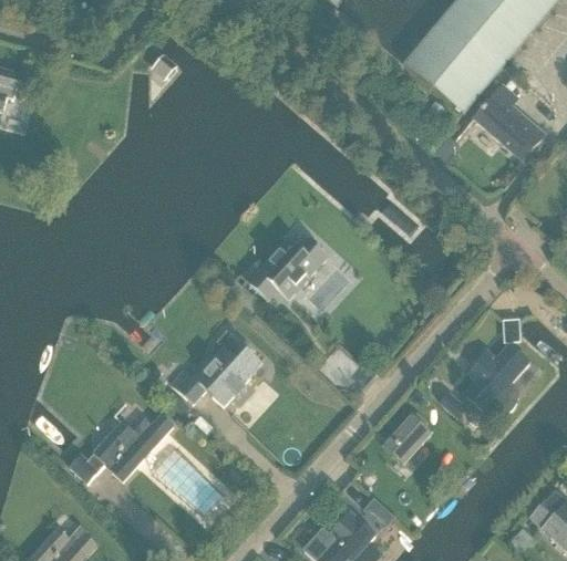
[(455,0),(450,7),(508,58),(521,42),(470,0),(455,0)]
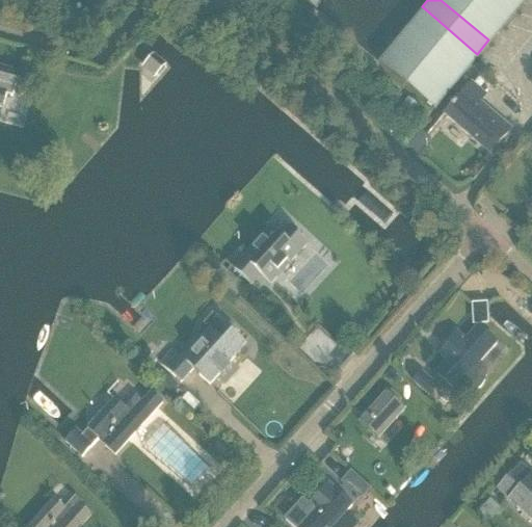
[(441,0),(488,40),(502,24),(473,0),(441,0)]
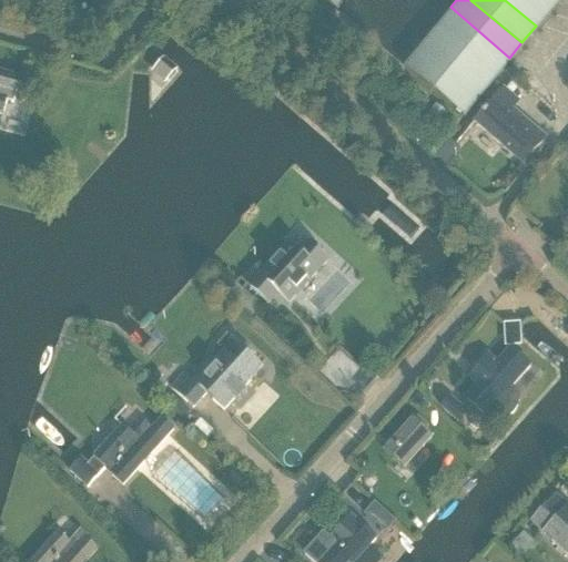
[(505,0),(536,26),(550,9),(539,0),(505,0)]
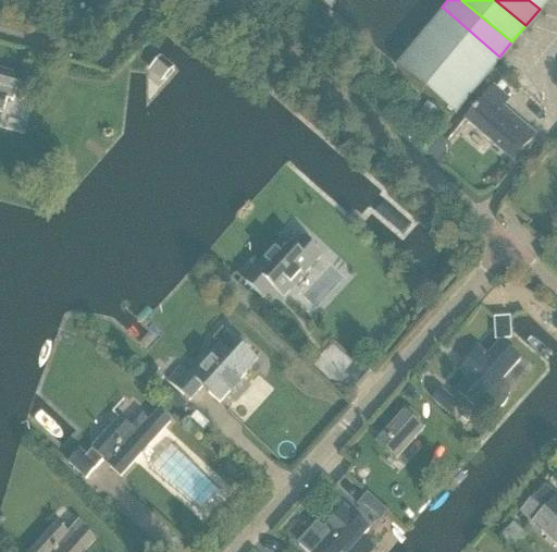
[(529,0),(540,9),(546,0),(529,0)]
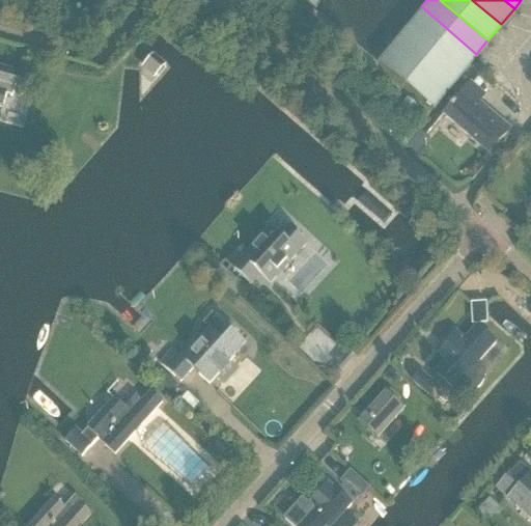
[(406,25),(460,73),(476,54),(421,6),(406,25)]
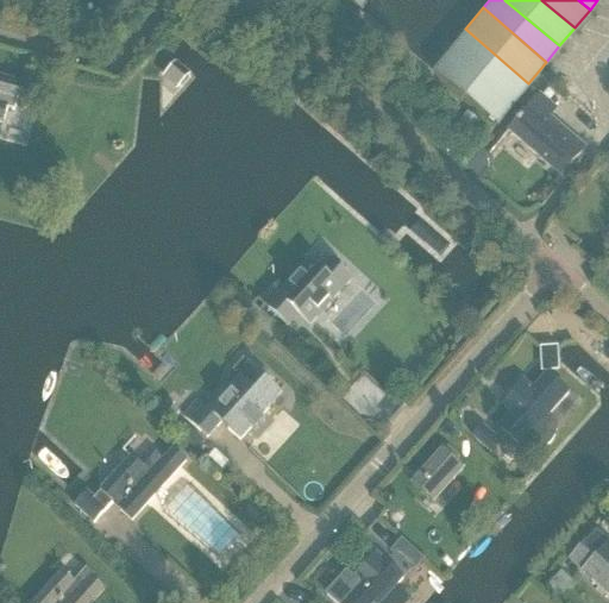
[(450,48),(514,101),(528,82),(465,29),(450,48)]
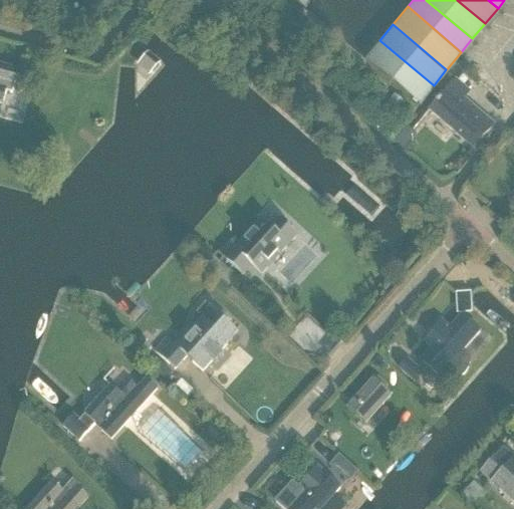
[(379,40),(365,56),(420,101),(434,85),(379,40)]
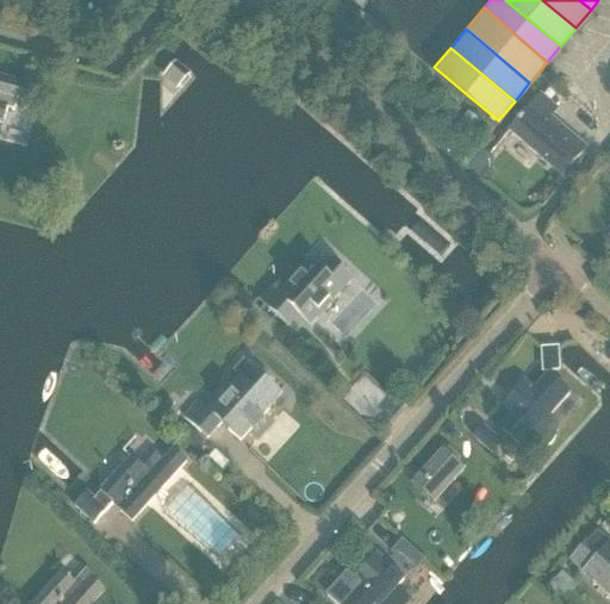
[(29,81),(0,73),(0,117),(2,118),(6,104),(13,105),(16,94),(24,97),(29,81)]
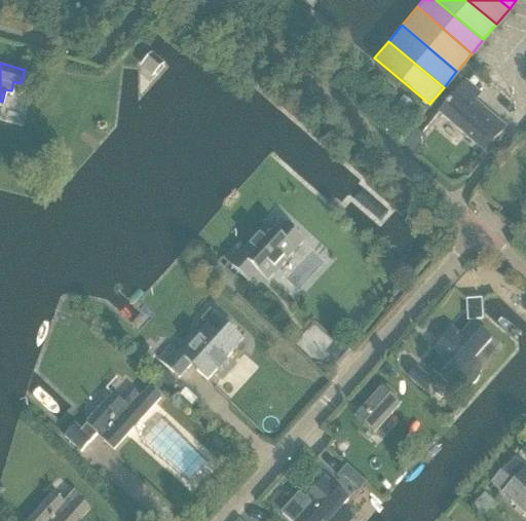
[(465,78),(464,79),(439,109),(484,147),(504,124),(473,97),(479,90),(477,87),(465,78)]
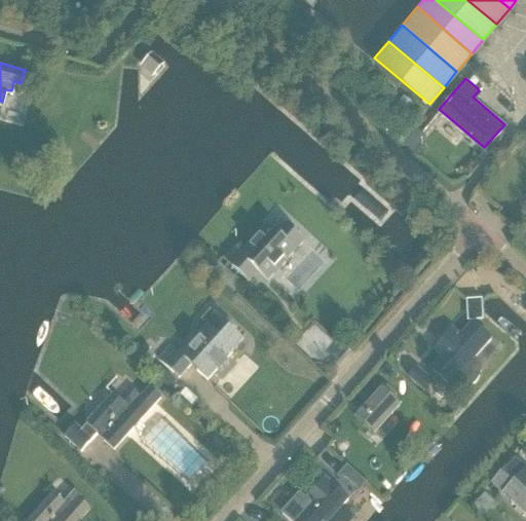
[(293,228),(294,226),(287,219),(276,231),(267,222),(230,262),(248,277),(256,267),(266,276),(302,237),(293,228)]
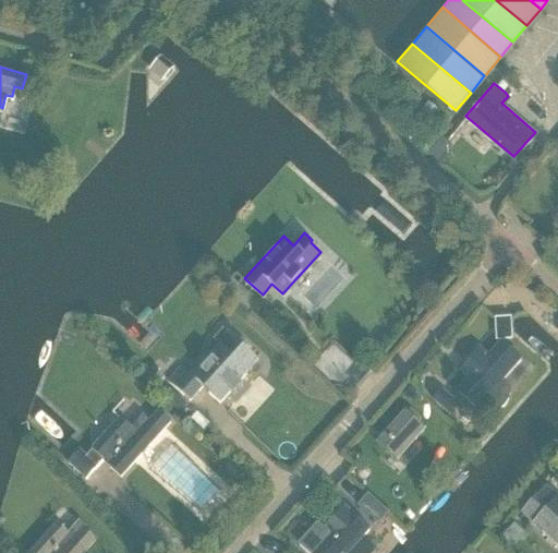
[(227,349),(219,341),(192,372),(181,362),(168,377),(190,396),(206,377),(213,383),(208,389),(219,399),(229,387),(233,392),(242,383),(238,379),(257,357),(246,348),(250,345),(240,335),(227,349)]
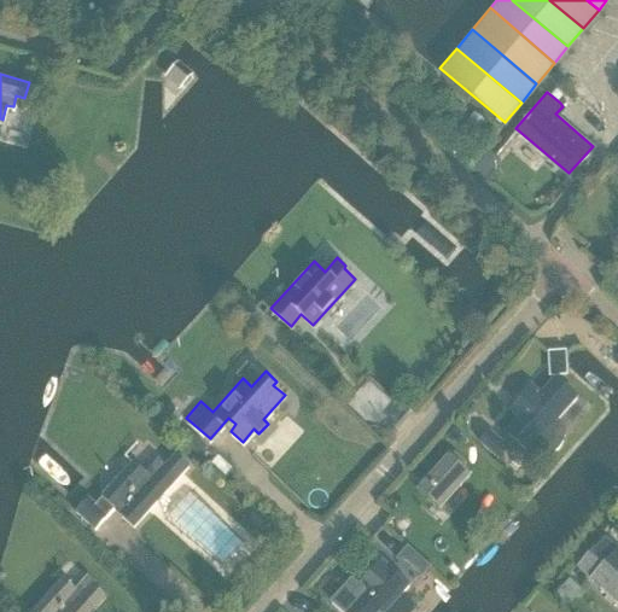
[(557,417),(576,394),(554,374),(540,391),(531,383),(511,407),(519,415),(507,429),(529,448),(530,447),(535,449),(540,452),(546,452),(552,449),(557,447),(560,442),(563,437),(564,431),(563,426),(560,420),(557,417)]
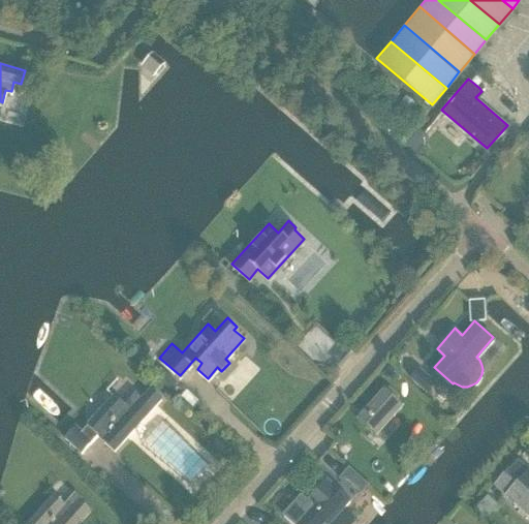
[(436,381),(421,367),(412,376),(428,391),(436,381)]
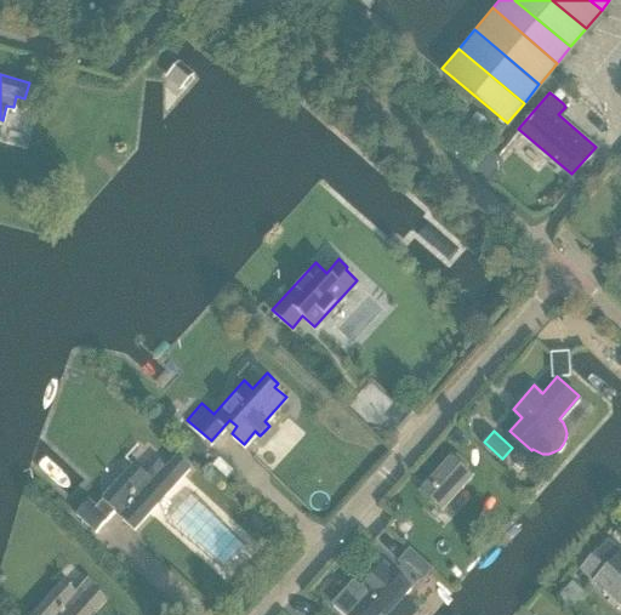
[(134,525),(189,465),(177,454),(159,473),(151,466),(146,472),(135,461),(96,504),(87,497),(75,510),(96,528),(120,501),(127,508),(121,514),(134,525)]
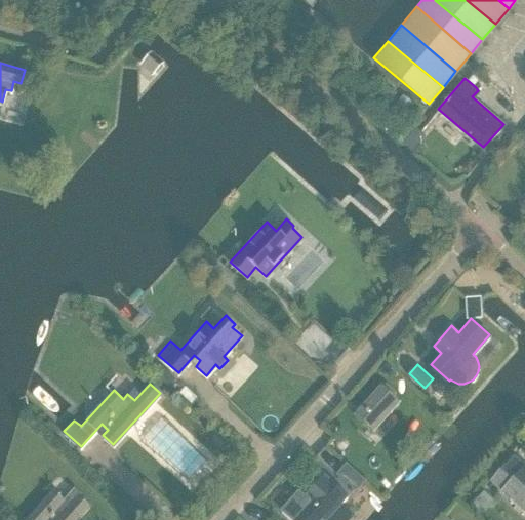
[(379,384),(355,411),(373,428),(398,400),(379,384)]
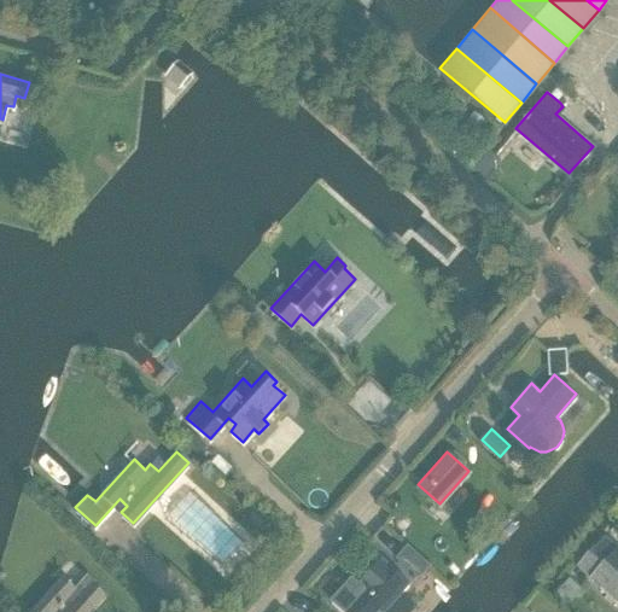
[(617,546),(604,534),(577,564),(617,600),(617,546)]
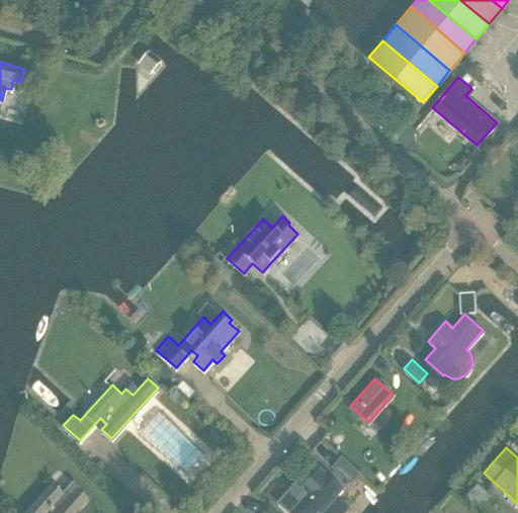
[(341,455),(333,464),(348,479),(356,468),(341,455)]
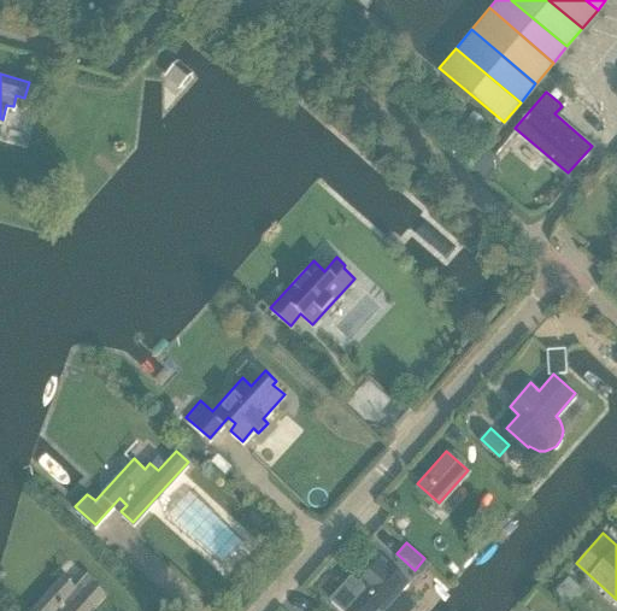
[(380,610),(409,580),(381,556),(351,589),(345,583),(318,610),(339,610),(342,607),(346,610),(380,610)]
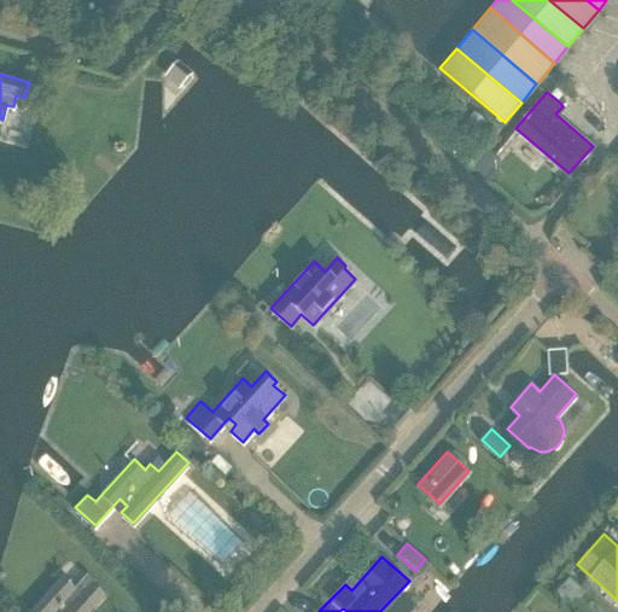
[(31,611),(87,611),(105,593),(93,582),(94,580),(86,572),(75,586),(63,576),(31,611)]
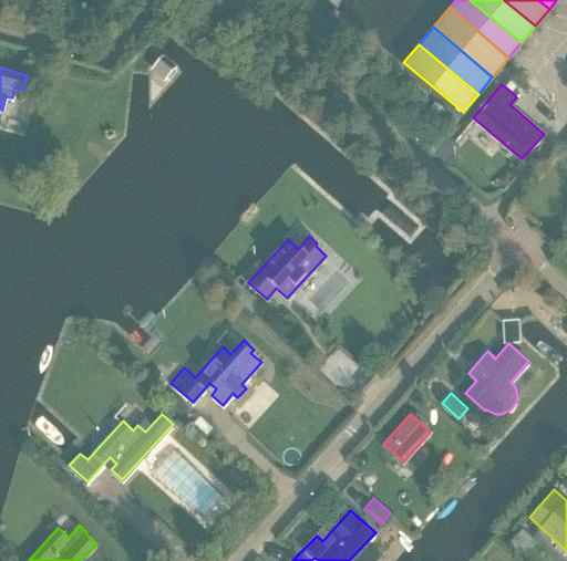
[(522,528),(508,543),(519,553),(533,537),(522,528)]
